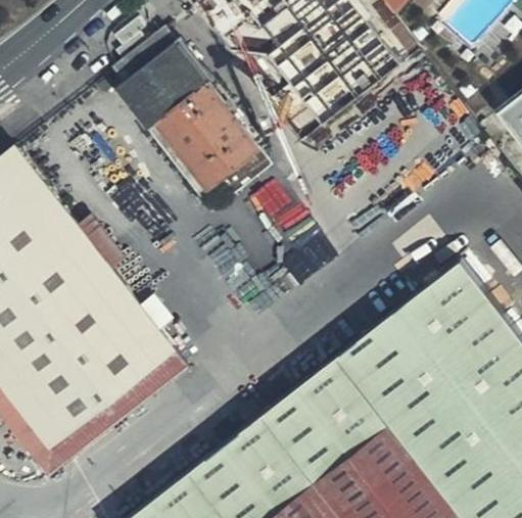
[(302,146),(422,53),(395,19),(380,0),(243,0),(233,10),(297,78),(270,105),(302,146)]
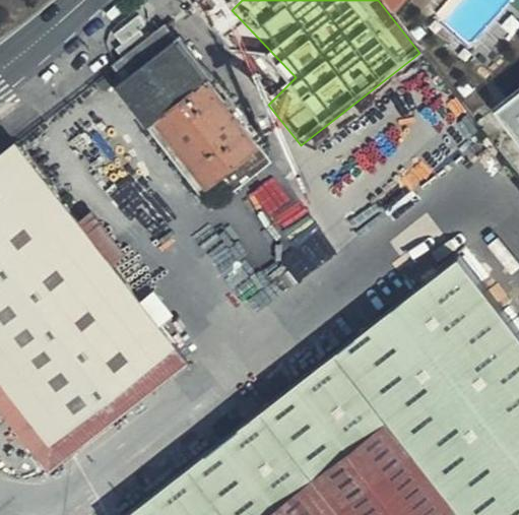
[(378,0),(393,19),(409,0),(378,0)]
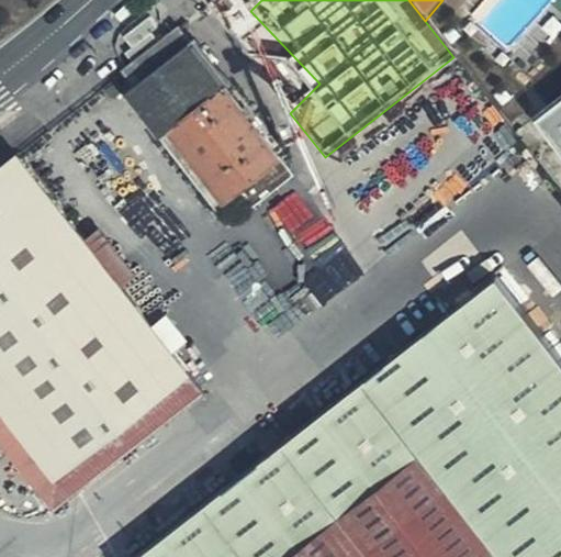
[(160,140),(215,211),(279,163),(180,34),(125,76),(169,132),(160,140)]
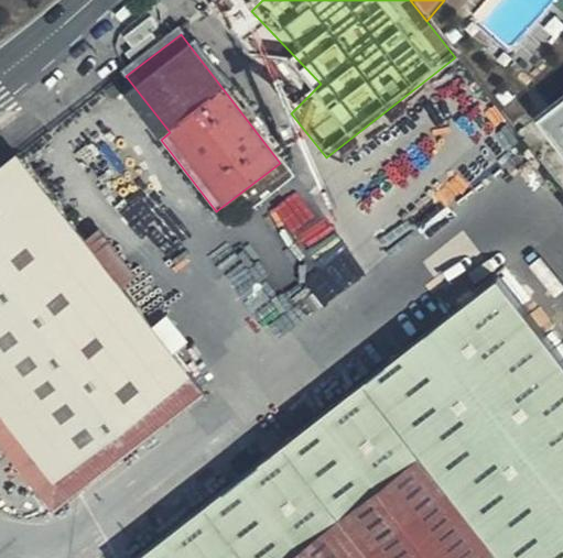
[(127,97),(119,86),(105,97),(112,107),(127,97)]
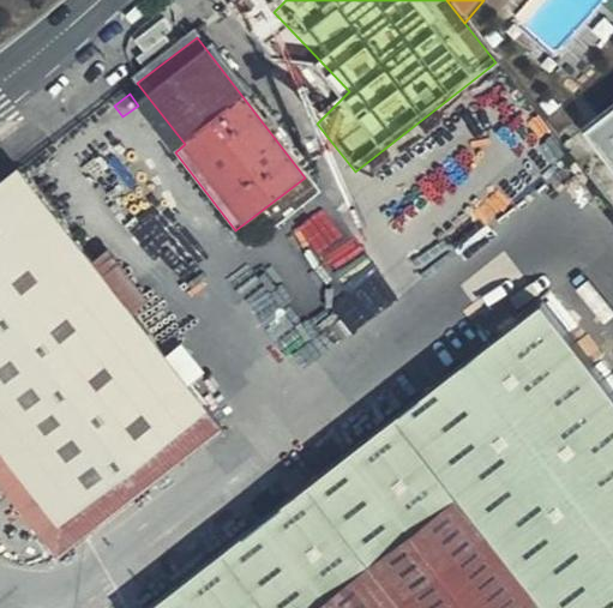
[(612,103),(587,125),(612,157),(612,103)]
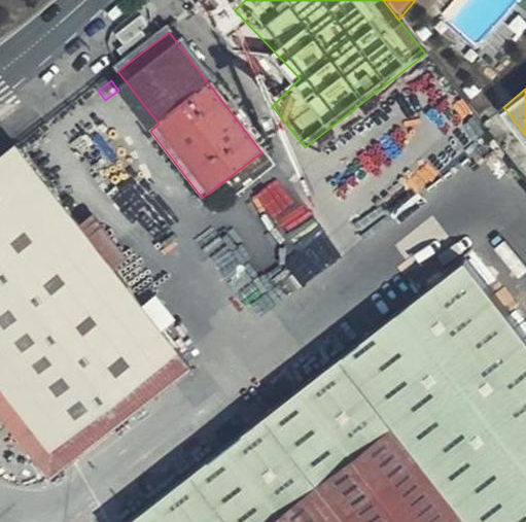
[(485,154),(496,147),(462,105),(452,112),(485,154)]
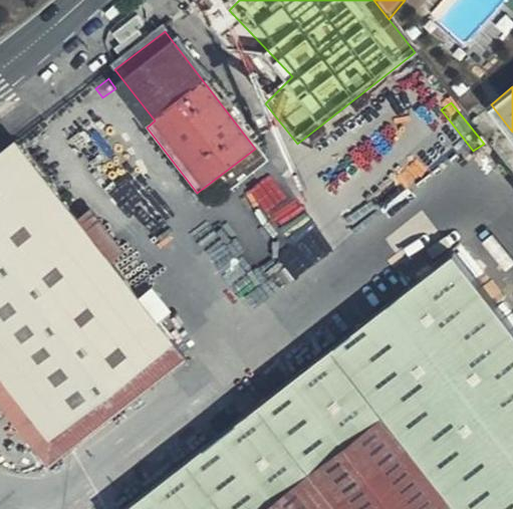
[(0,373),(49,439),(173,344),(17,146),(0,158),(0,373)]
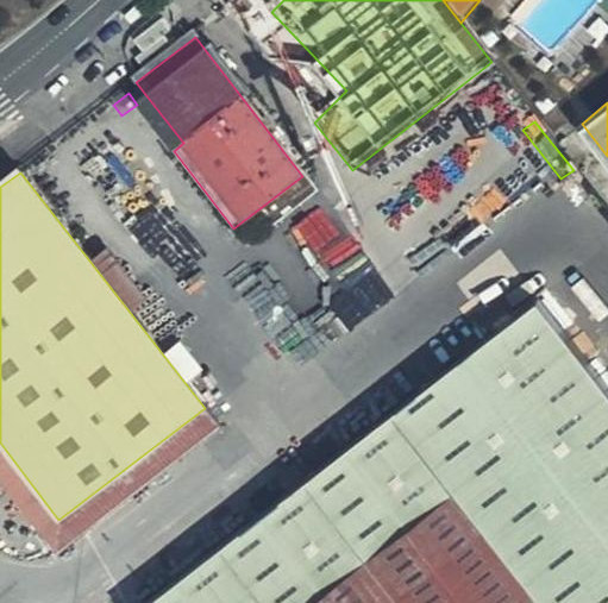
[(302,176),(233,228),(248,247),(317,194),(302,176)]
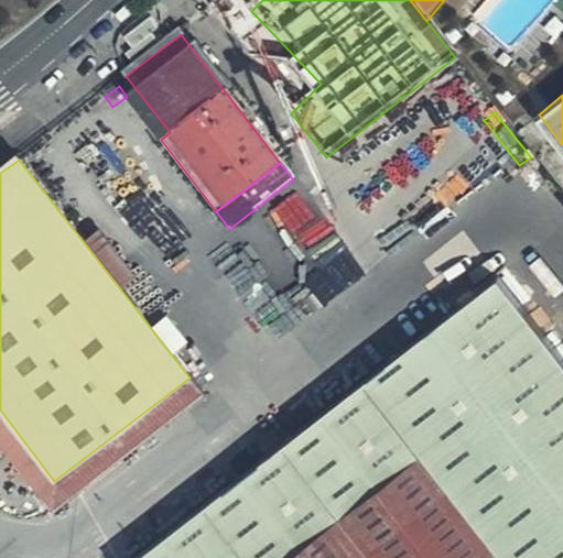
[(562,557),(562,364),(500,281),(140,557),(562,557)]
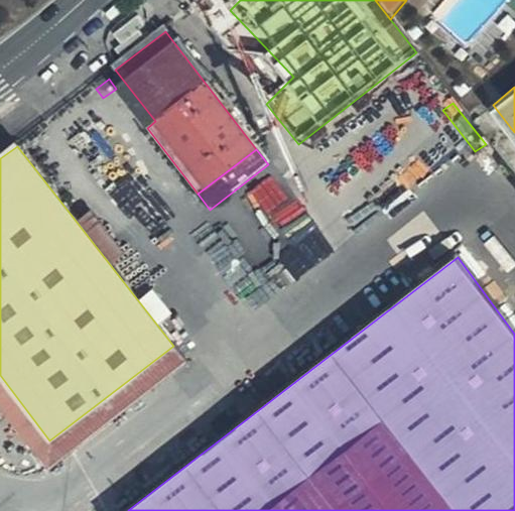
[(0,410),(48,474),(188,365),(173,346),(49,440),(0,375),(0,410)]
